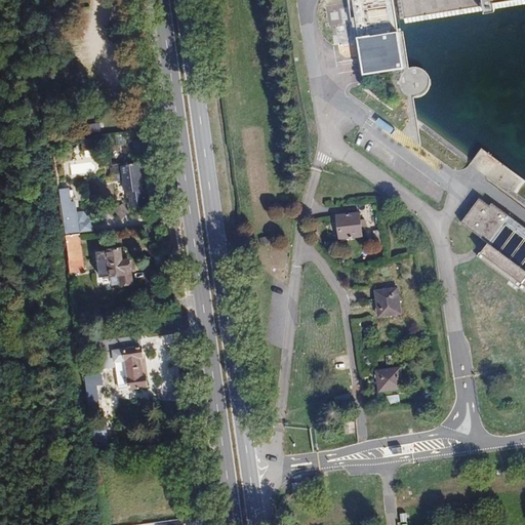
[(401,0),(404,18),(522,0),(401,0)]
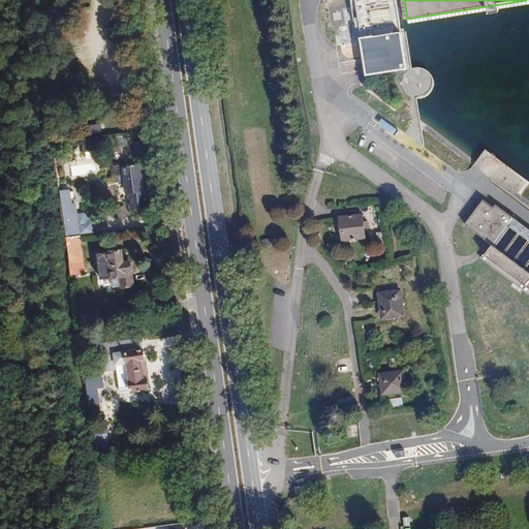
[(129,120),(130,130),(152,127),(150,118),(129,120)]
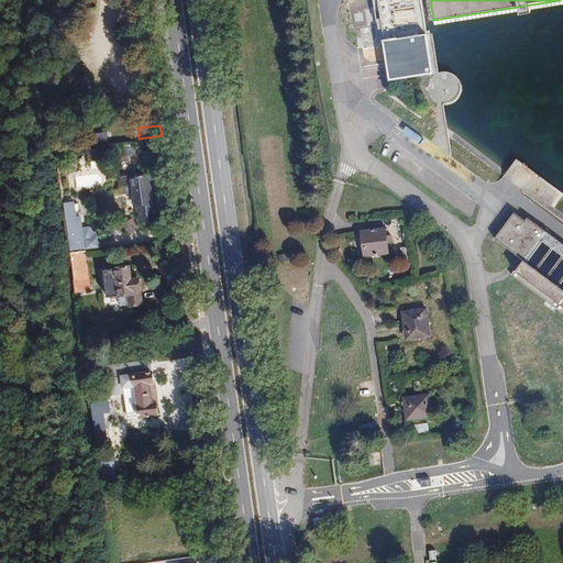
[(134,207),(136,207),(139,223),(155,221),(150,176),(131,178),(133,192),(134,207)]
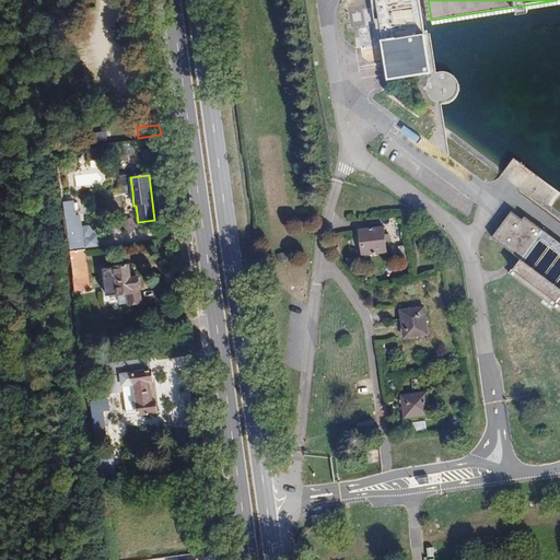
[(119,179),(121,194),(132,191),(130,177),(119,179)]
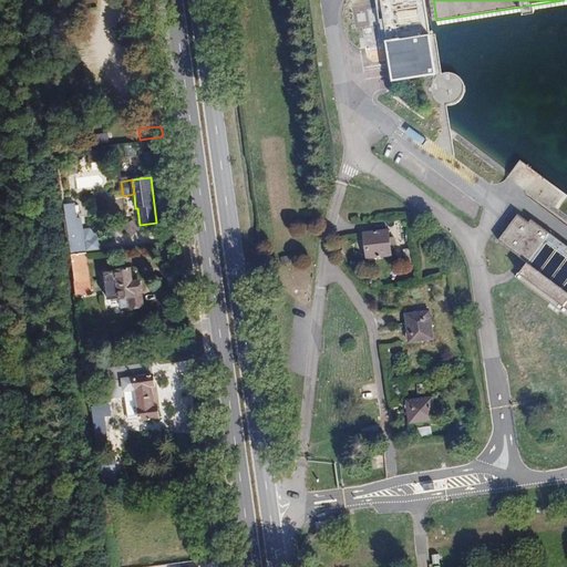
[(69,234),(80,233),(75,203),(64,204),(69,234)]
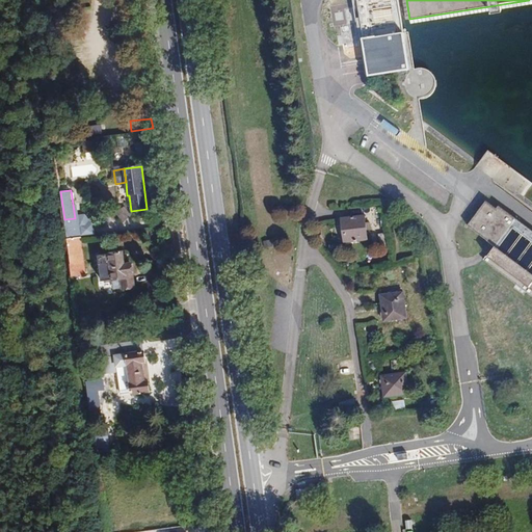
[(496,246),(484,261),(531,296),(531,230),(499,205),(497,209),(486,201),(468,225),(496,246)]
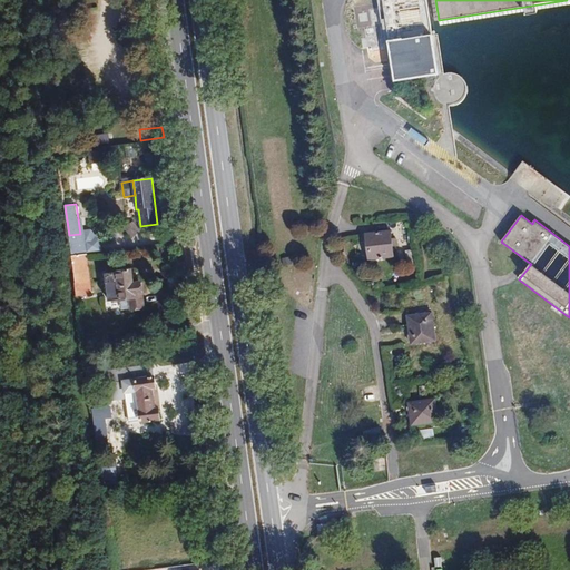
[(391,231),(366,234),(370,259),(394,257),(391,231)]
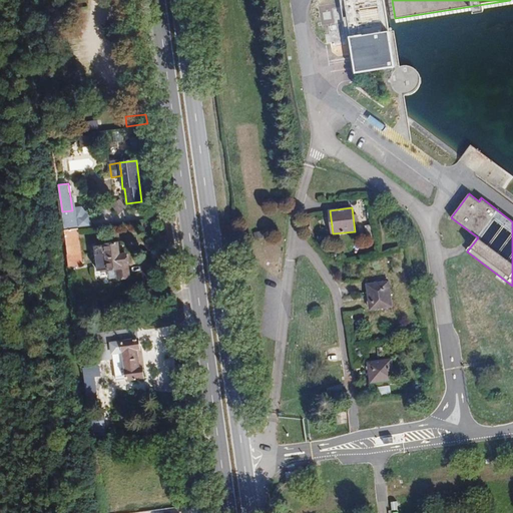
[(69,267),(83,266),(78,228),(64,230),(69,267)]
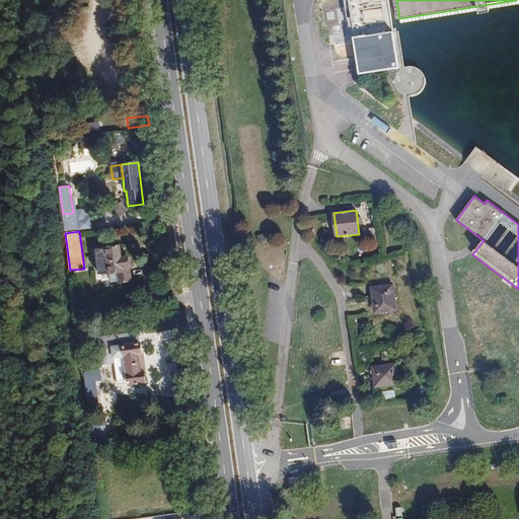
[(109,273),(112,283),(119,282),(119,283),(133,281),(129,256),(123,257),(121,245),(106,247),(109,273)]
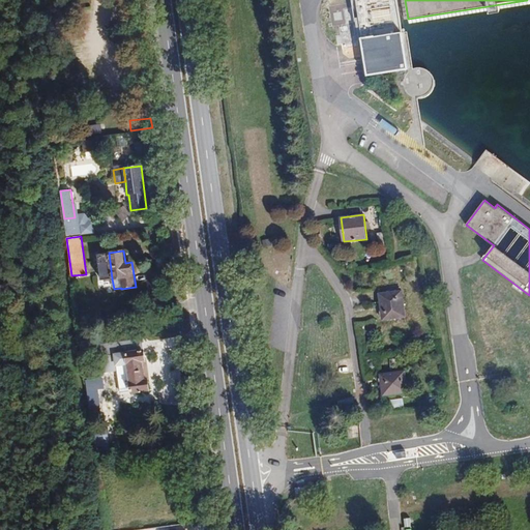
[(109,253),(97,255),(101,281),(112,278),(109,253)]
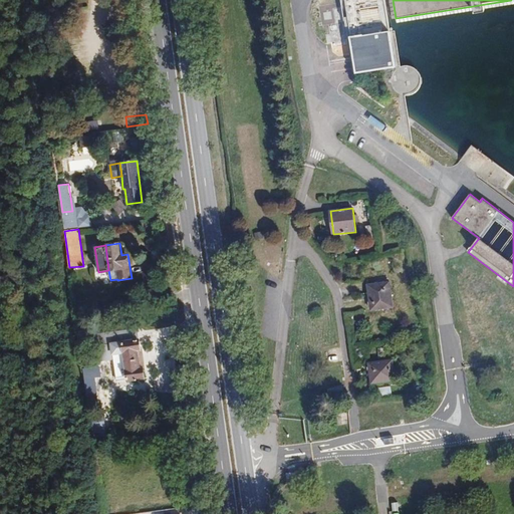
[(367,284),(371,310),(394,307),(390,282),(367,284)]
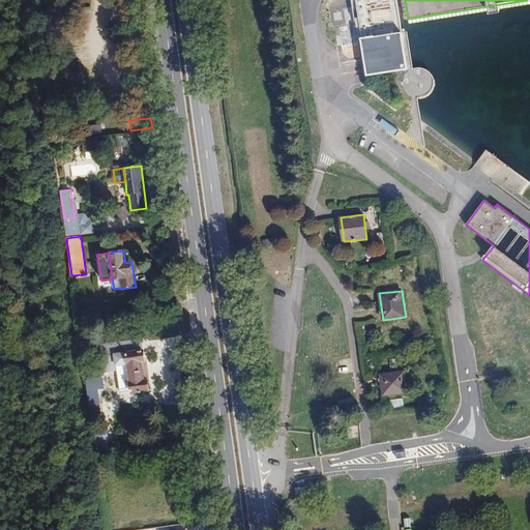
[(144,350),(126,352),(128,372),(144,370),(143,362),(146,361),(144,350)]
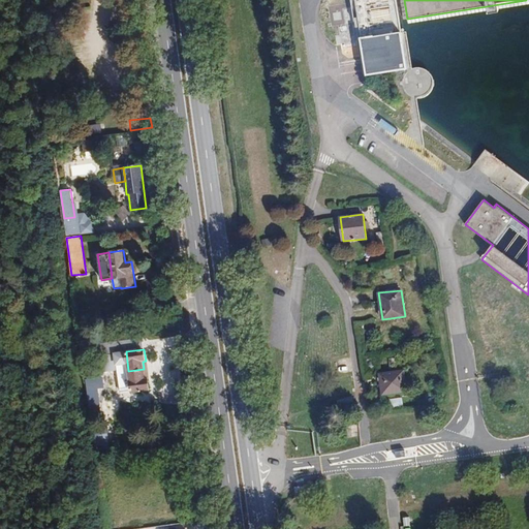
[(128,371),(131,390),(149,387),(148,375),(145,376),(144,369),(128,371)]
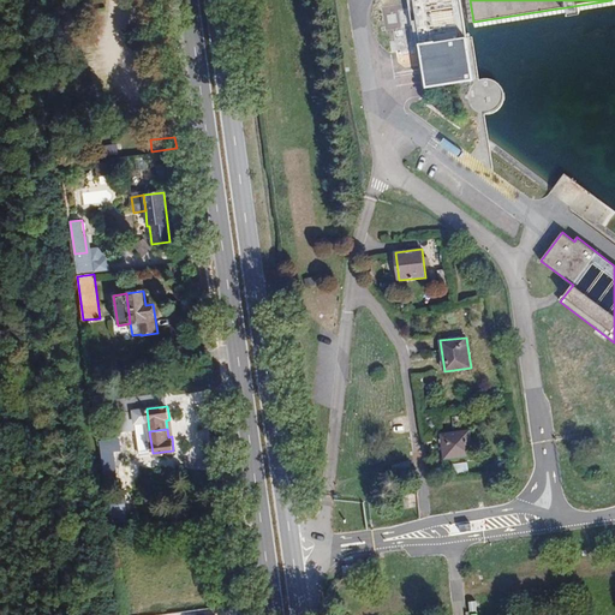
[(470,430),(441,434),(445,459),(473,455),(470,430)]
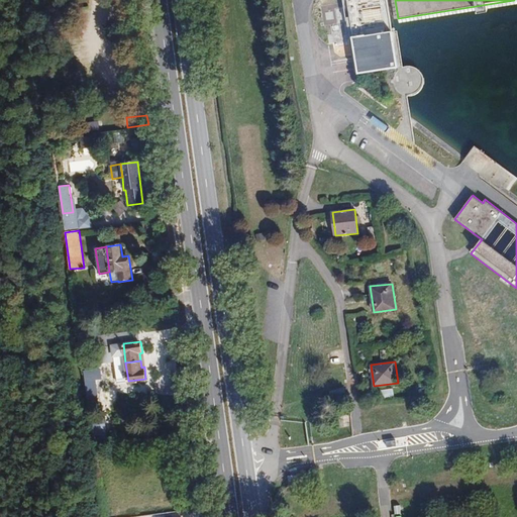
[(85,371),(88,397),(99,395),(96,380),(100,379),(98,369),(85,371)]
